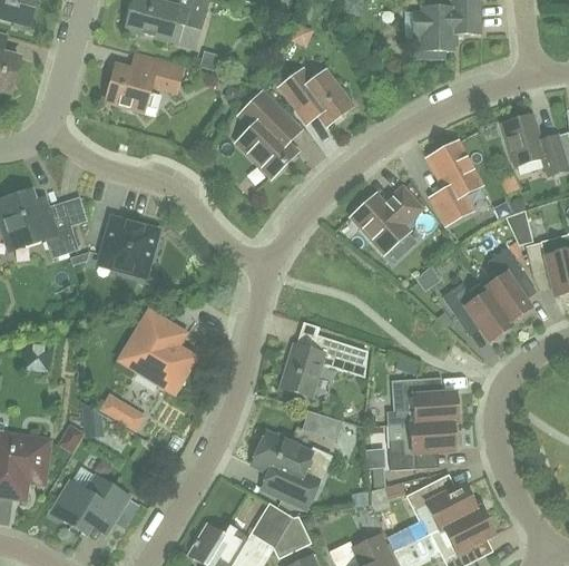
[(0,0),(0,16),(29,25),(35,0),(0,0)]
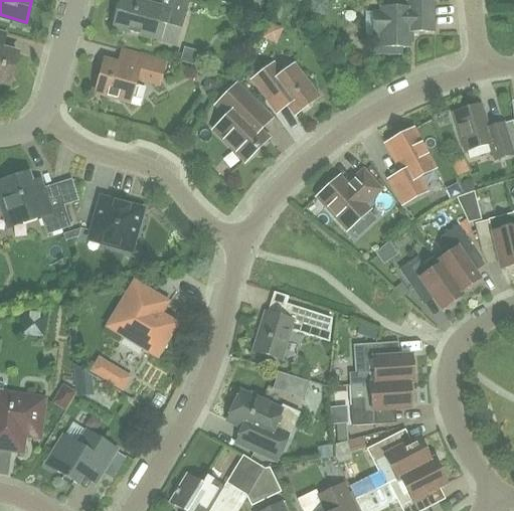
[(170,18),(183,22),(189,0),(161,0),(160,6),(138,0),(120,0),(113,25),(151,36),(156,19),(169,22),(170,18)]
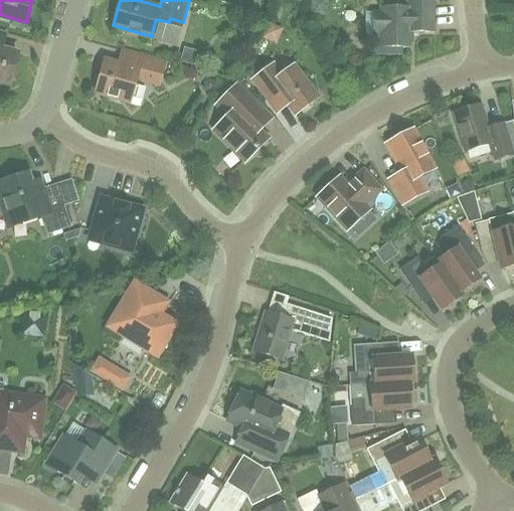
[(435,30),(435,0),(407,0),(407,4),(381,4),(380,10),(374,10),(373,51),(402,51),(402,45),(410,45),(410,29),(435,30)]
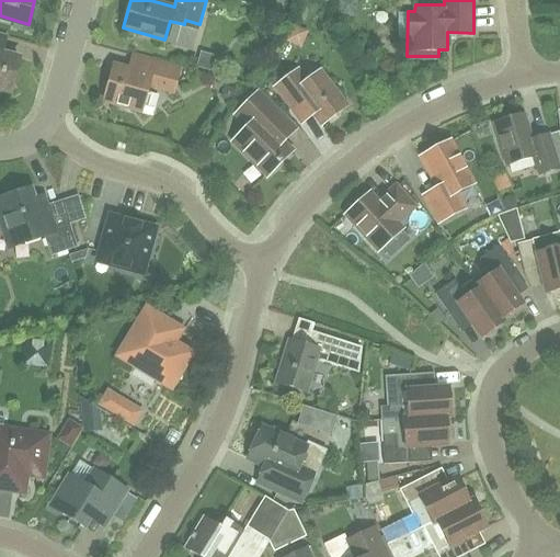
[(289,37),(306,47),(313,33),(297,23),(289,37)]
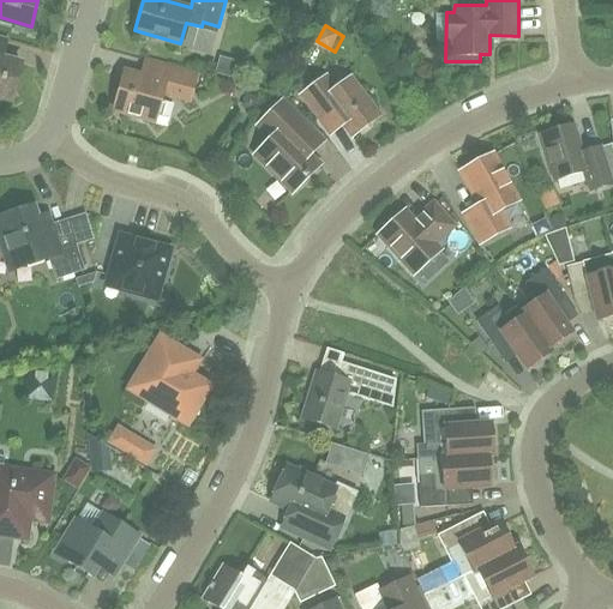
[(0,94),(11,97),(20,61),(0,54),(0,94)]
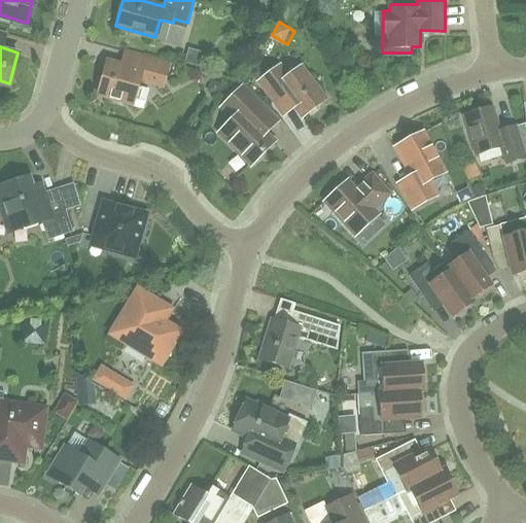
[(190,62),(205,65),(208,51),(194,48),(190,62)]
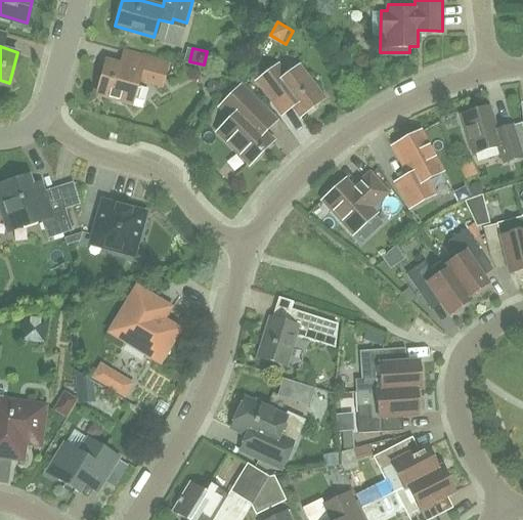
[(168,61),(163,59),(145,54),(141,69),(106,58),(97,92),(132,101),(139,77),(162,83),(168,61)]
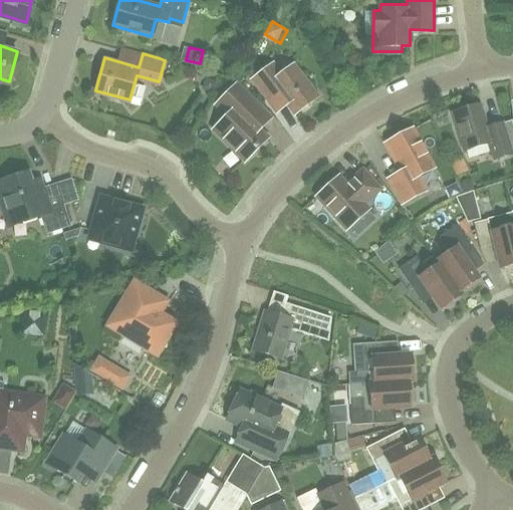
[(295,111),(317,94),(293,63),(281,72),(273,61),(253,77),(277,108),(287,100),(295,111)]
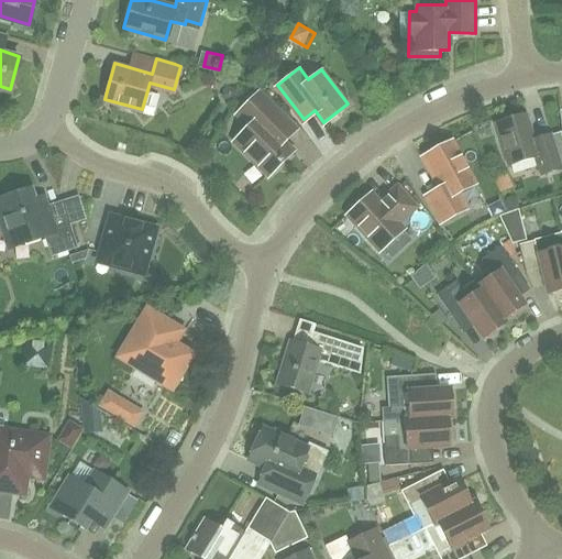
[(284,140),(296,128),(260,90),(238,112),(250,124),(235,139),(270,173),(293,149),(284,140)]
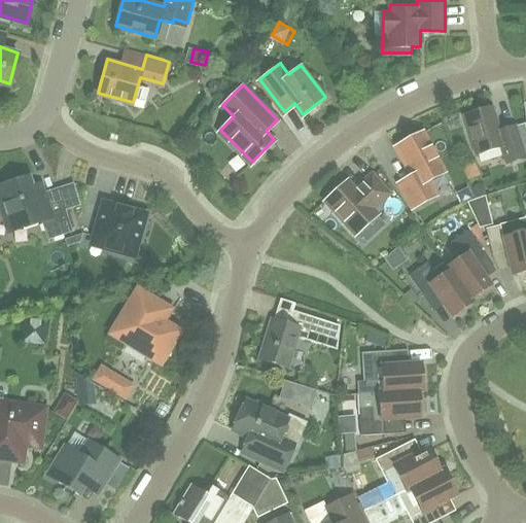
[(500,128),(493,104),(463,113),(476,152),(501,144),(506,161),(525,154),(525,151),(517,124),(500,128)]
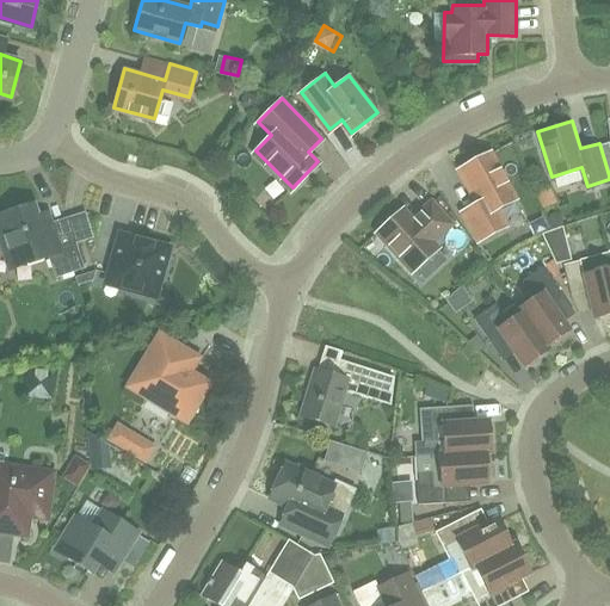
[(473,160),(460,168),(478,202),(463,210),(479,239),(506,224),(497,208),(516,197),(491,150),(486,153),(482,150),(473,155),(473,160)]
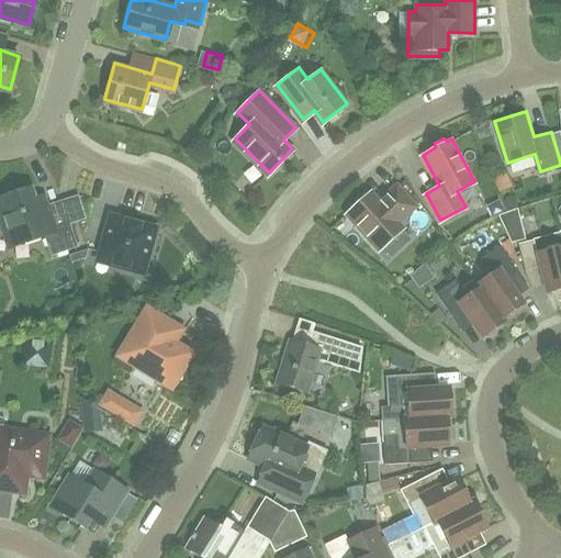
[(503,169),(492,174),(500,191),(509,187),(503,169)]
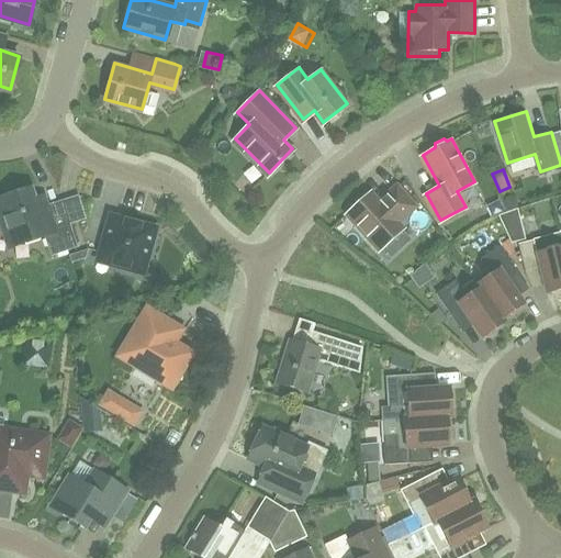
[(380,247),(403,226),(397,221),(416,204),(397,183),(379,200),(370,191),(348,212),(380,247)]
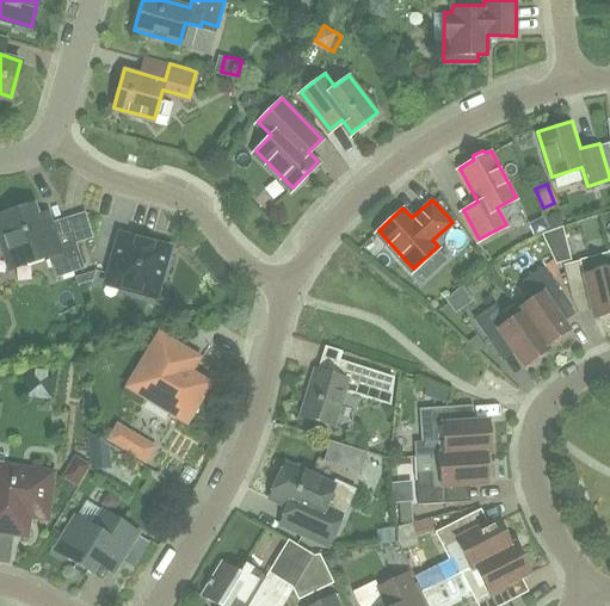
[(76,240),(94,234),(86,209),(50,221),(54,232),(44,235),(34,203),(0,214),(0,233),(5,248),(11,247),(16,264),(49,253),(56,274),(85,266),(76,240)]
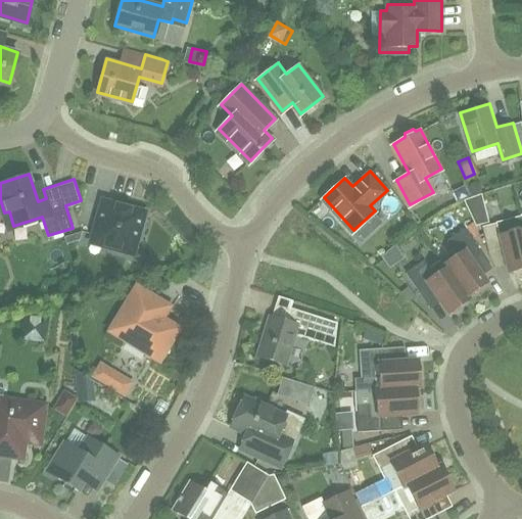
[(145,209),(103,198),(92,241),(134,252),(145,209)]
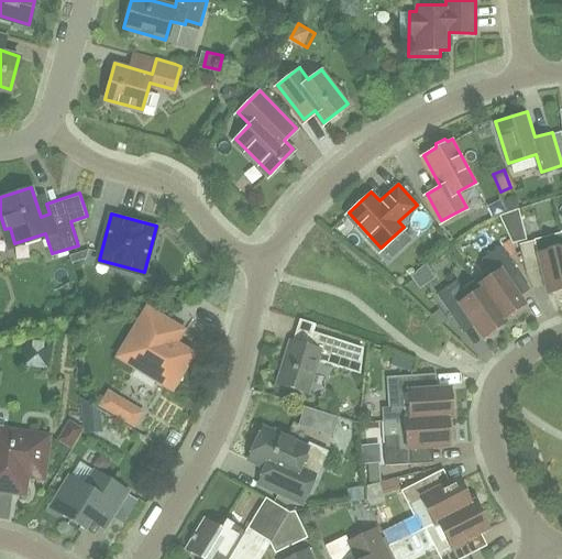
[(561,232),(519,243),(526,271),(541,266),(548,292),(561,287),(561,232)]
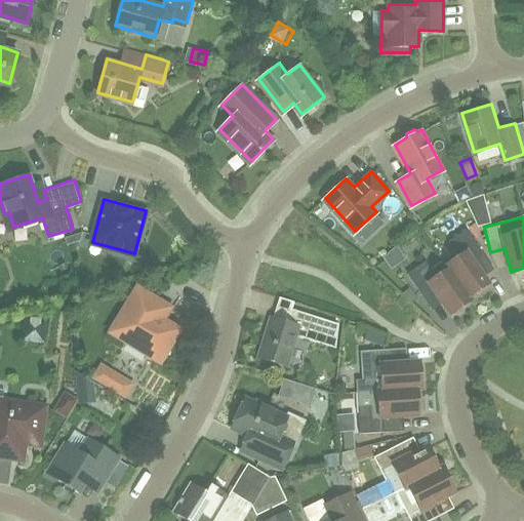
[(453,258),(446,264),(471,299),(472,298),(470,295),(476,291),(480,291),(486,287),(487,283),(489,282),(474,259),(483,251),(467,228),(448,240),(454,249),(453,258)]
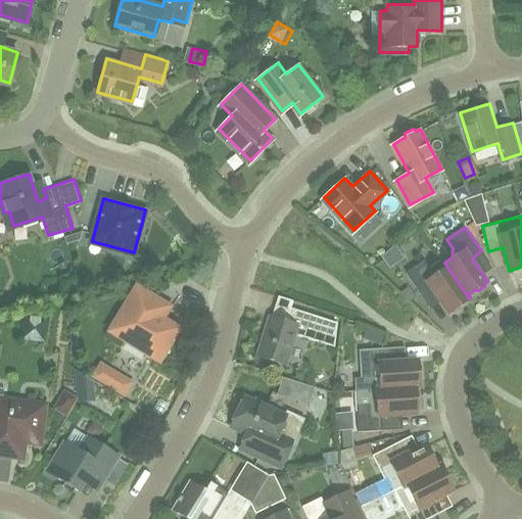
[(469,298),(444,263),(441,258),(430,267),(424,258),(406,271),(420,292),(430,285),(449,312),(452,311),(456,312),(462,307),(462,303),(469,298)]
